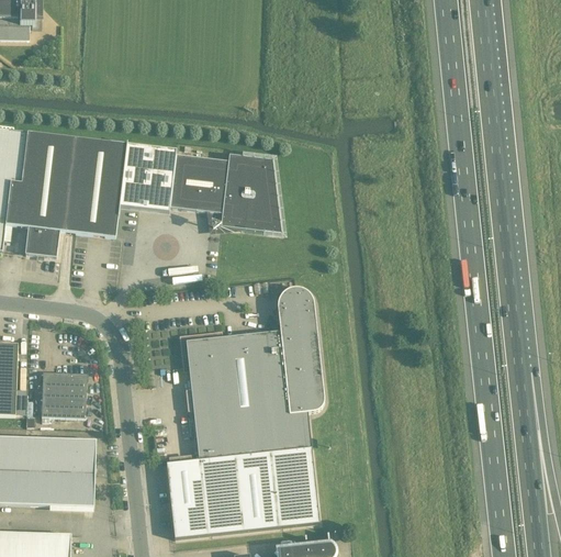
[(0,0),(0,37),(29,37),(29,22),(35,22),(35,17),(42,17),(42,0),(0,0)]
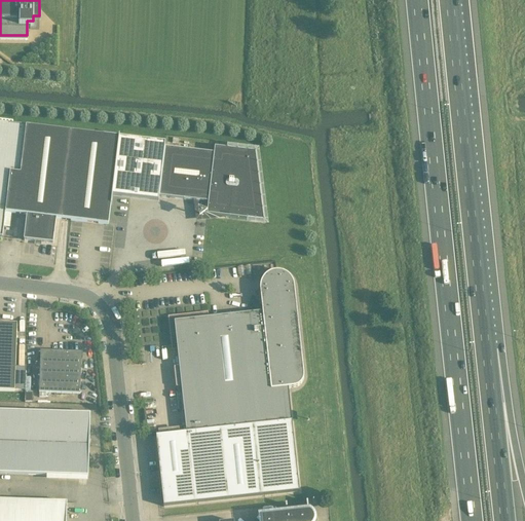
[(110,200),(111,190),(118,133),(0,117),(0,232),(1,232),(4,208),(26,211),(23,235),(52,238),(55,214),(107,220),(110,200)]
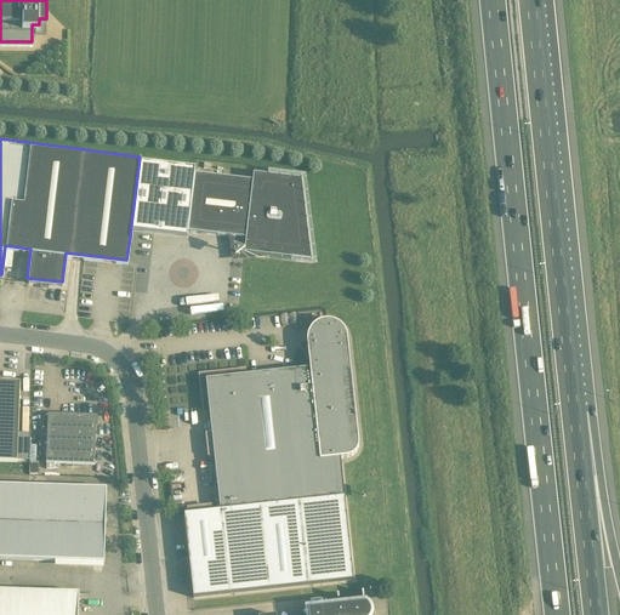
[(131,225),(187,232),(187,227),(242,233),(244,248),(312,256),(301,174),(254,169),(252,175),(194,169),(195,163),(140,157),(131,225)]
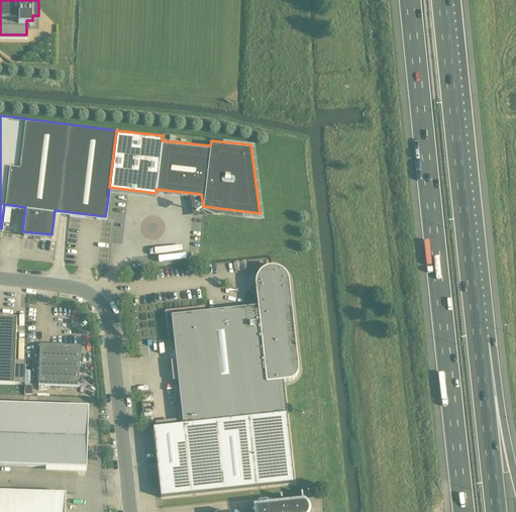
[(297,369),(297,367),(297,365),(295,344),(288,277),(287,274),(286,271),(285,269),(283,268),(282,266),(280,265),(278,264),(275,263),(273,263),(270,263),(269,263),(267,263),(265,264),(263,265),(261,267),(259,268),(256,271),(255,274),(254,276),(254,279),(254,281),(256,302),(204,308),(203,302),(164,307),(168,339),(174,339),(182,420),(152,424),(160,493),(293,479),(282,377),(288,377),(289,376),(290,376),(292,375),(294,374),(295,373),(296,371),(297,369)]
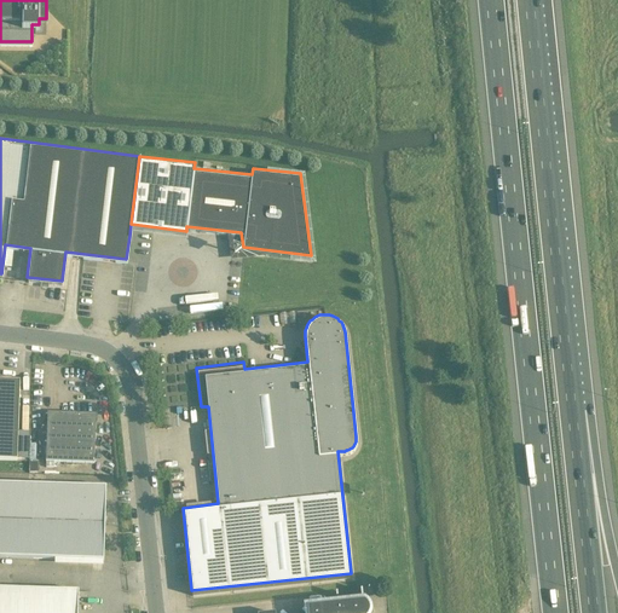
[(0,455),(16,456),(18,376),(0,375),(0,455)]
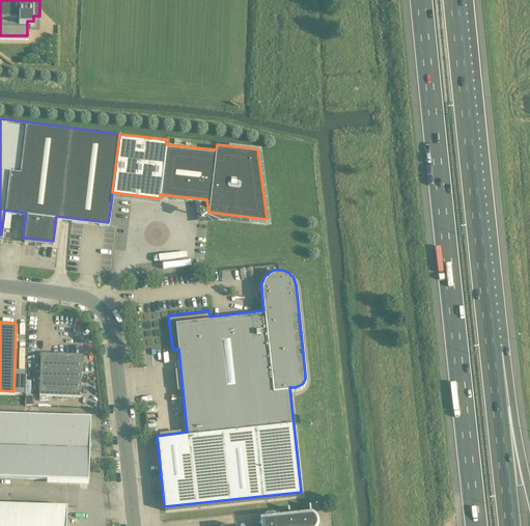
[(39,350),(38,391),(80,393),(81,352),(39,350)]
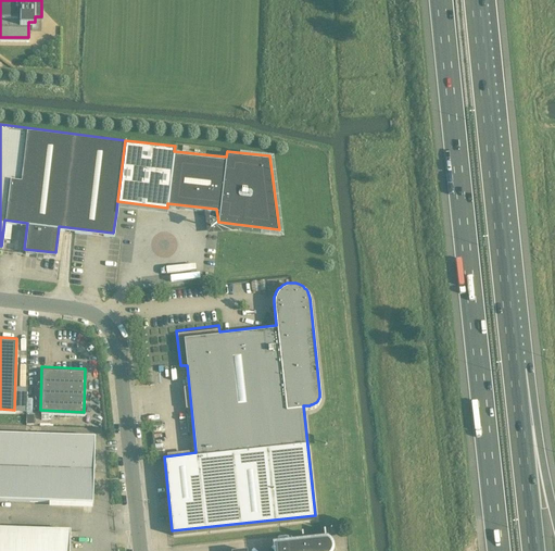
[(0,492),(92,496),(95,430),(0,427),(0,492)]
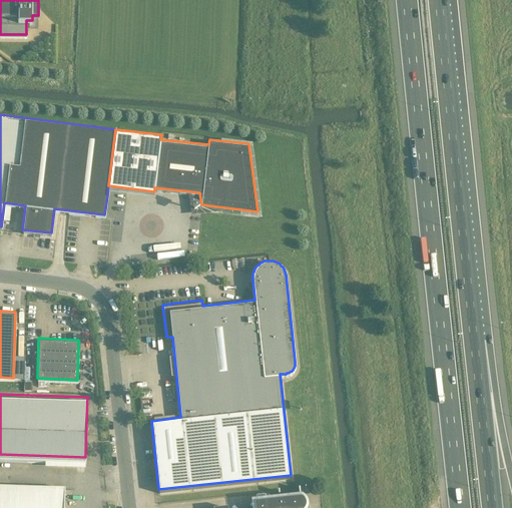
[(0,507),(63,507),(64,482),(0,480),(0,507)]
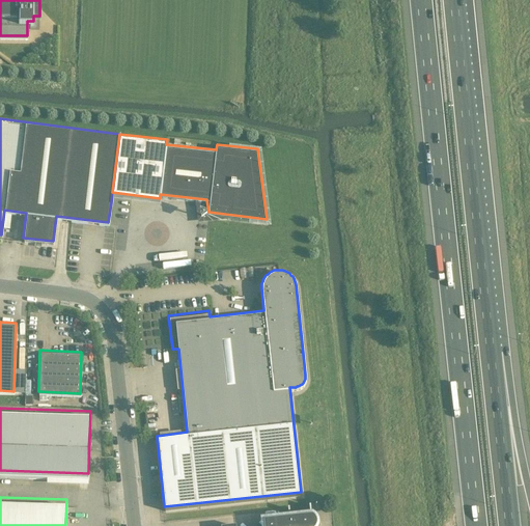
[(311,525),(312,524),(313,523),(314,522),(314,521),(315,520),(315,519),(315,517),(315,516),(314,514),(313,513),(313,511),(312,510),(311,510),(310,509),(262,515),(263,525),(234,525),(234,522),(220,523),(219,525),(311,525)]
